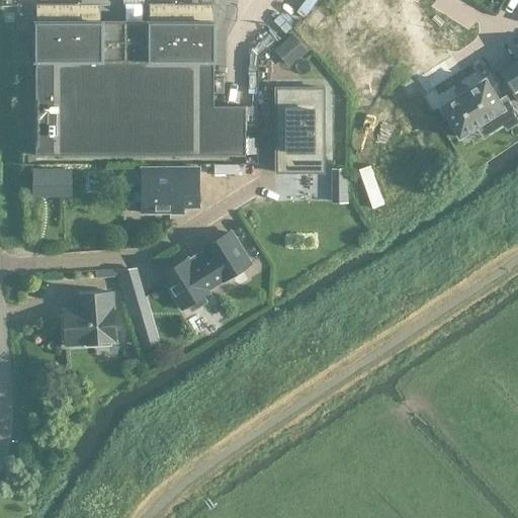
[(369,0),(334,0),(325,6),(337,26),(372,4),(369,0)]
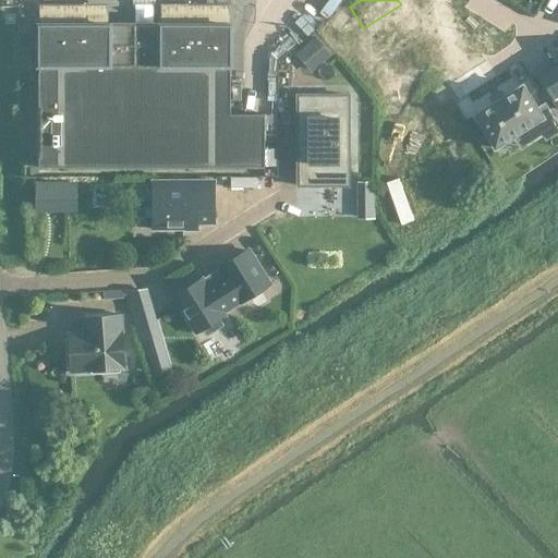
[(401,4),(363,28),(376,49),(415,26),(401,4)]
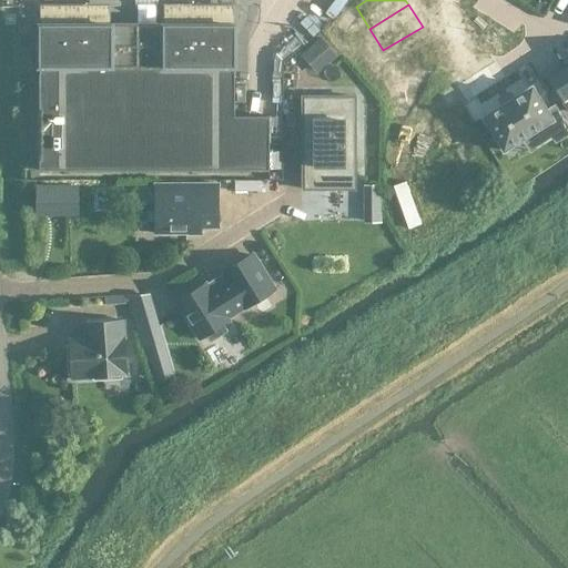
[(234,105),(234,23),(38,23),(38,171),(269,171),(269,117),(234,117),(234,105)]
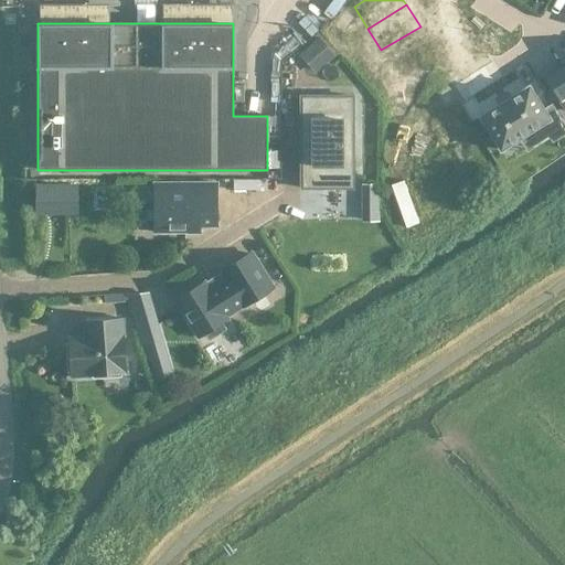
[(420,27),(381,50),(395,72),(434,49),(420,27)]
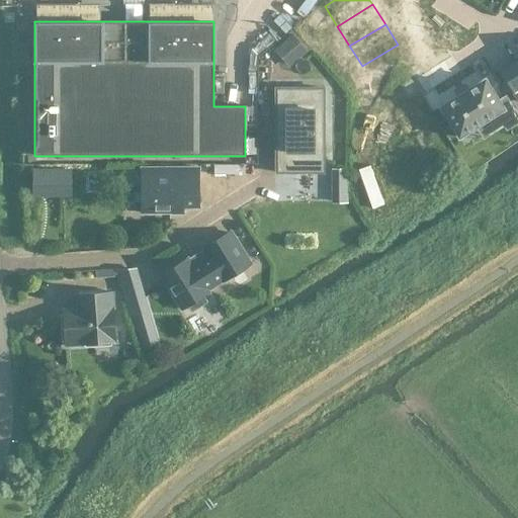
[(311,27),(305,32),(313,41),(319,36),(311,27)]
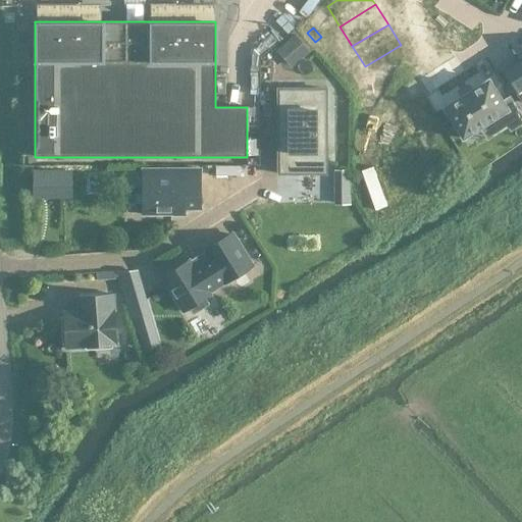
[(294,64),(311,49),(297,33),(279,48),(294,64)]
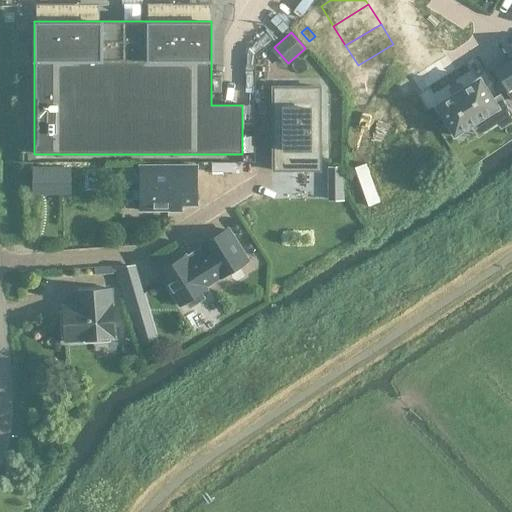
[(323,45),(315,36),(309,41),(317,51),(323,45)]
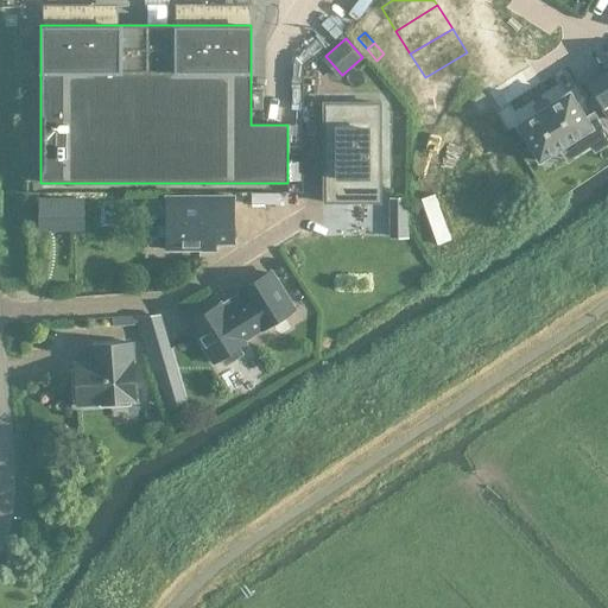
[(467,52),(425,77),(439,102),(482,76),(467,52)]
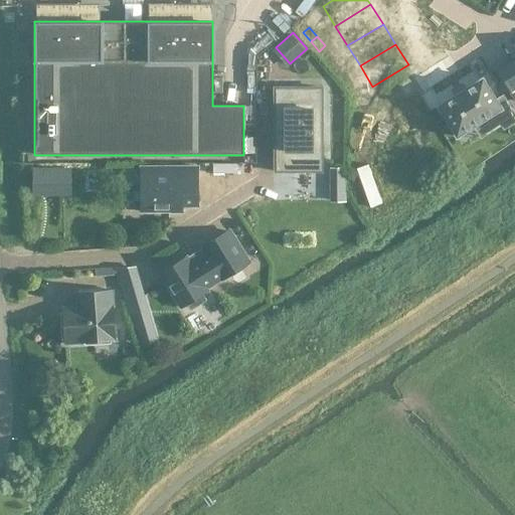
[(514,57),(497,69),(514,99),(514,57)]
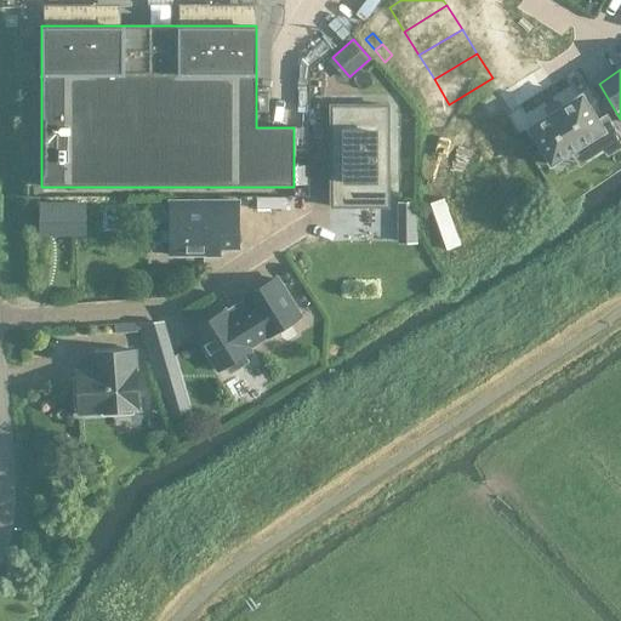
[(404,79),(397,85),(406,96),(414,90),(404,79)]
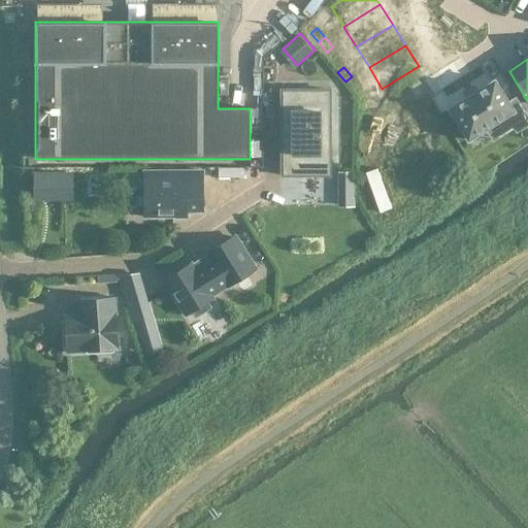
[(360,86),(352,76),(345,81),(354,91),(360,86)]
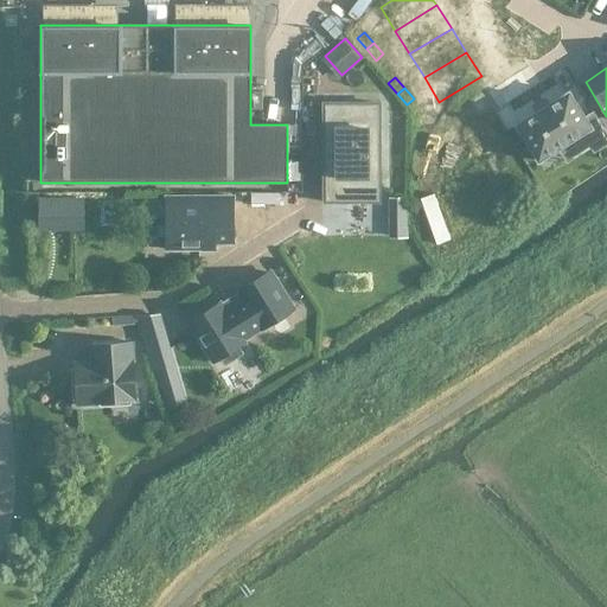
[(606,142),(606,136),(592,114),(585,119),(568,93),(566,94),(517,125),(515,126),(517,128),(517,127),(537,159),(536,159),(538,161),(540,160),(540,159),(582,133),(594,152),(606,142)]
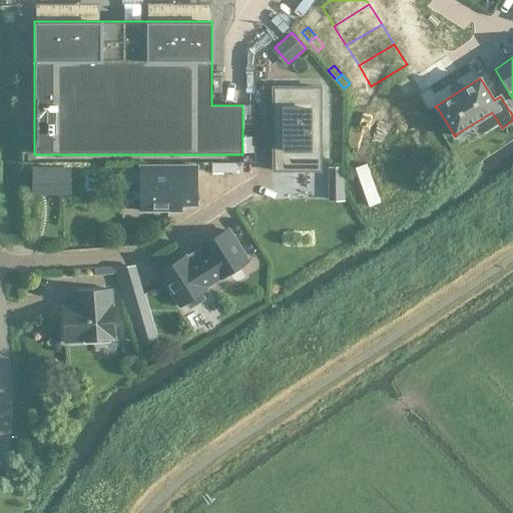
[(275,169),(321,169),(320,88),(275,88),(275,169)]
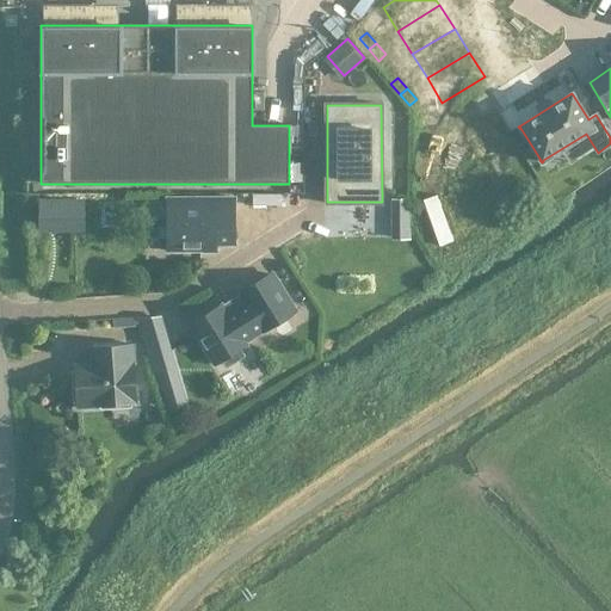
[(430,107),(421,112),(430,125),(438,119),(430,107)]
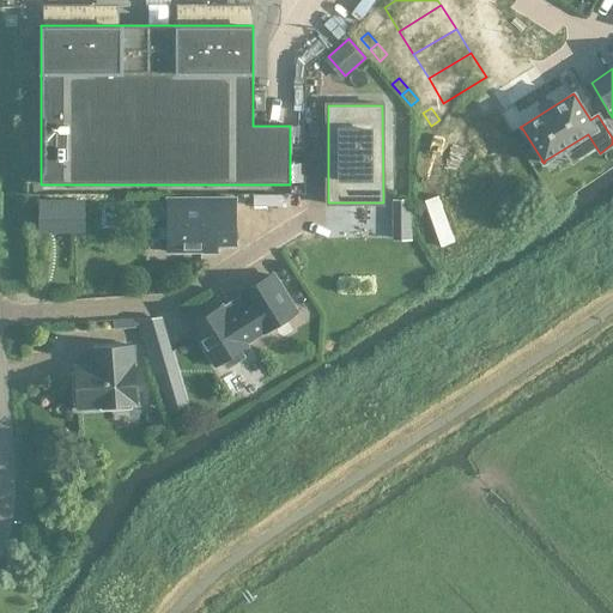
[(431,126),(423,113),(416,119),(423,131),(431,126)]
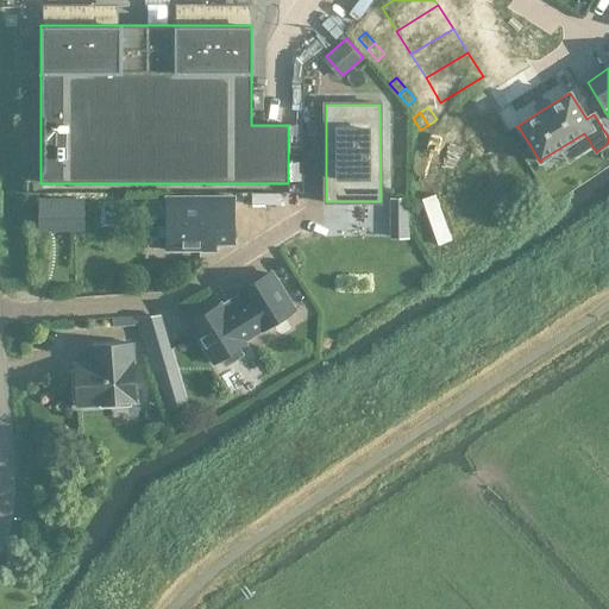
[(459,170),(435,184),(462,225),(484,211),(459,170)]
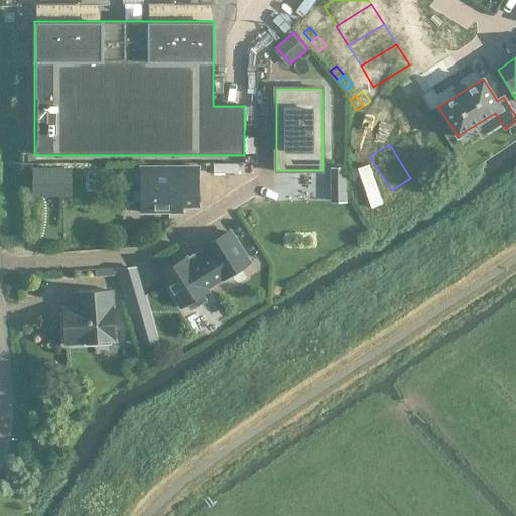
[(369,156),(349,168),(370,204),(391,190),(369,156)]
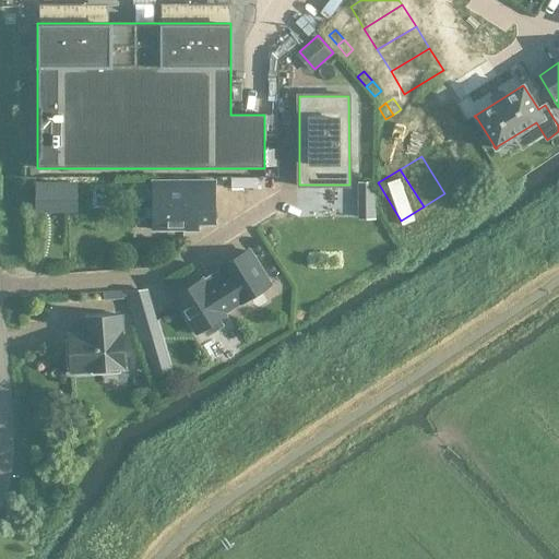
[(491,181),(498,191),(506,186),(498,176),(491,181)]
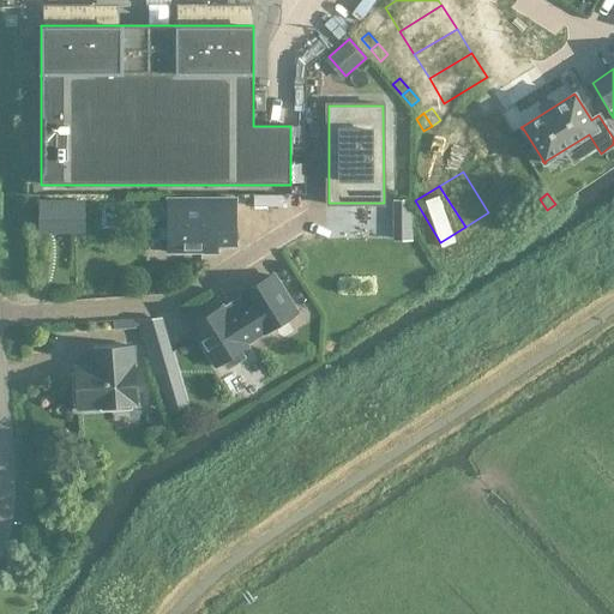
[(235,199),(168,200),(168,252),(216,252),(216,247),(235,247),(235,199)]
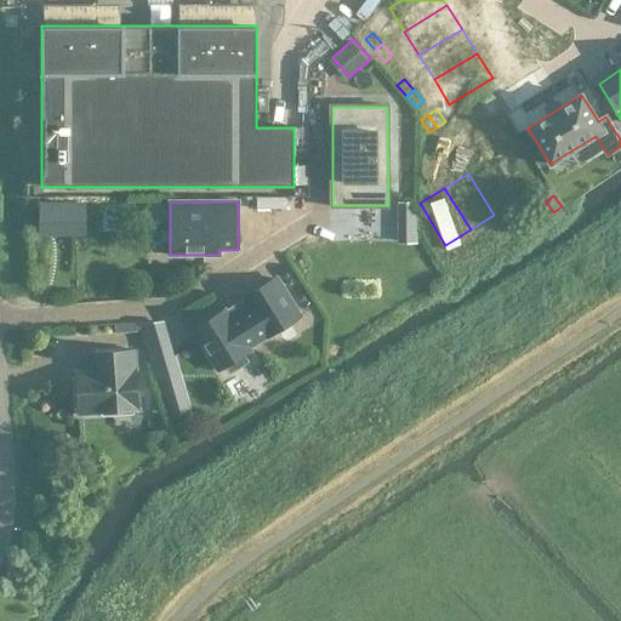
[(84,205),(40,206),(40,233),(84,232),(84,205)]
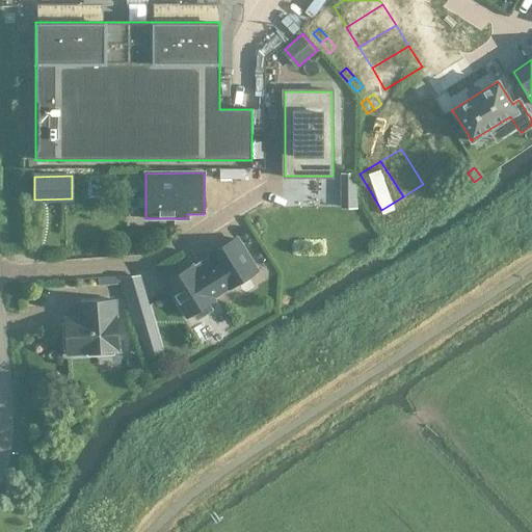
[(343,176),(343,207),(355,206),(355,184),(351,184),(351,176),(343,176)]
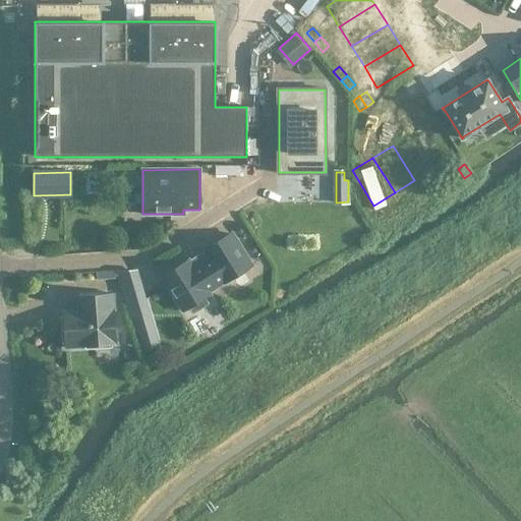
[(361,218),(360,206),(352,206),(353,218),(361,218)]
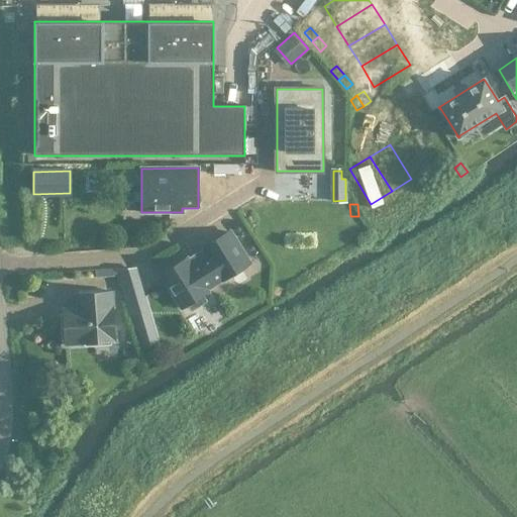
[(186,260),(162,274),(183,308),(188,305),(189,307),(194,306),(197,305),(200,302),(202,299),(201,297),(207,293),(205,290),(222,279),(223,281),(248,265),(228,232),(203,248),(204,250),(187,262),(186,260)]
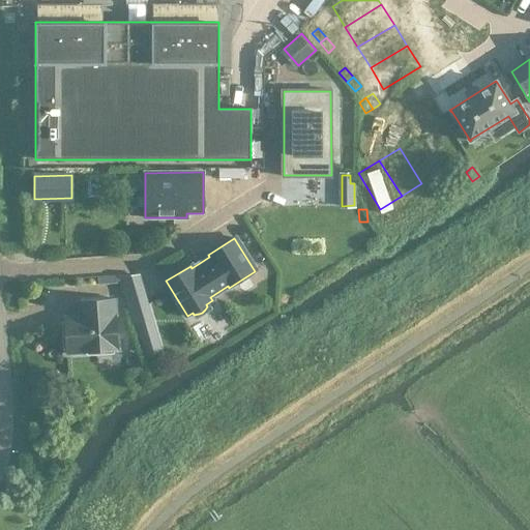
[(121,276),(121,277),(144,355),(159,351),(138,275),(121,276)]
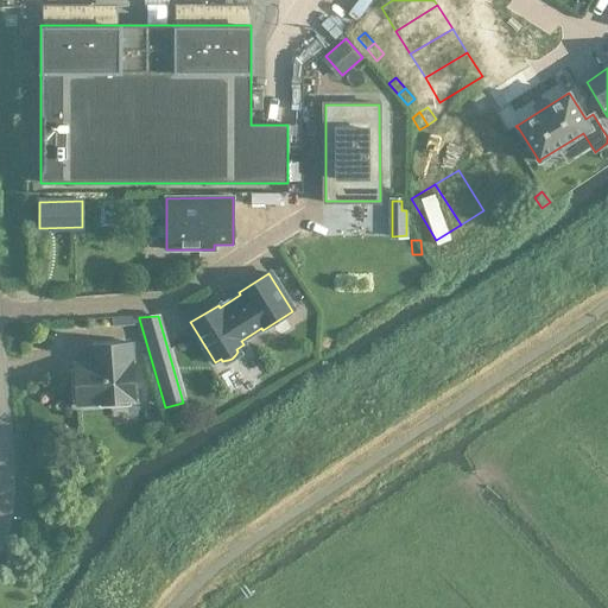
[(77,406),(135,403),(132,343),(102,346),(103,362),(74,365),(77,406)]
